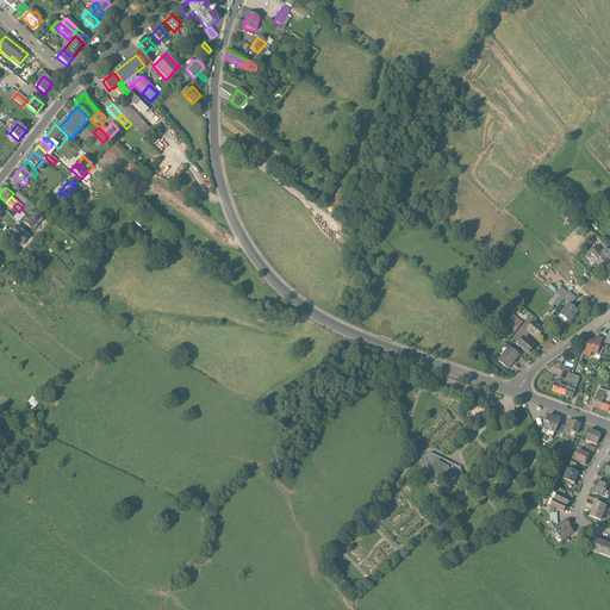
[(19,212),(14,218),(19,223),(25,216),(19,211),(19,212)]
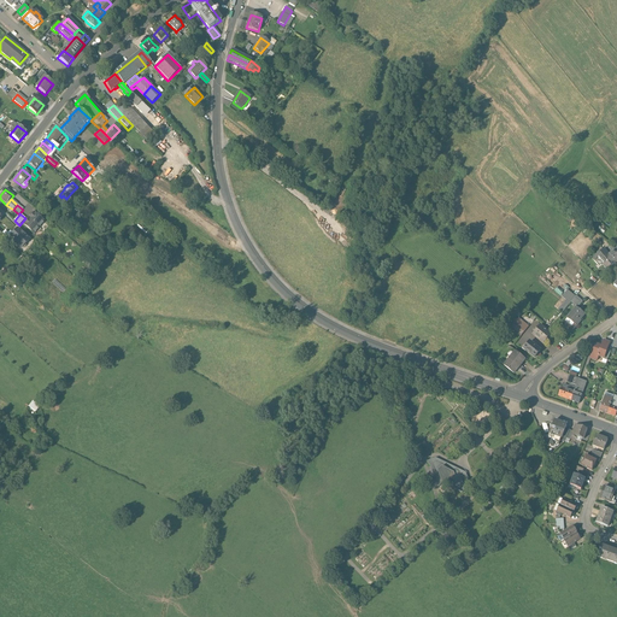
[(36,216),(34,213),(28,218),(39,229),(45,223),(41,221),(36,216)]
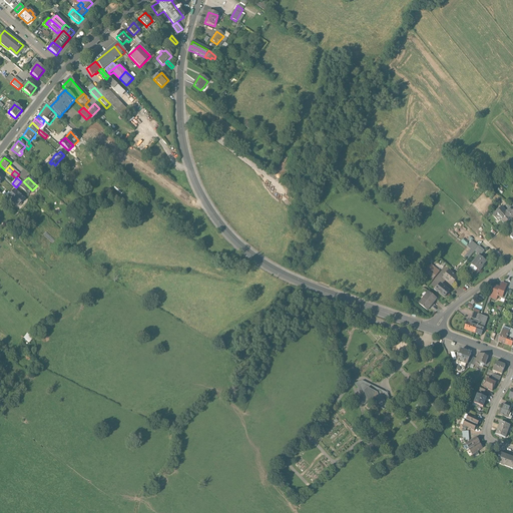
[(32,190),(23,181),(19,186),(28,194),(32,190)]
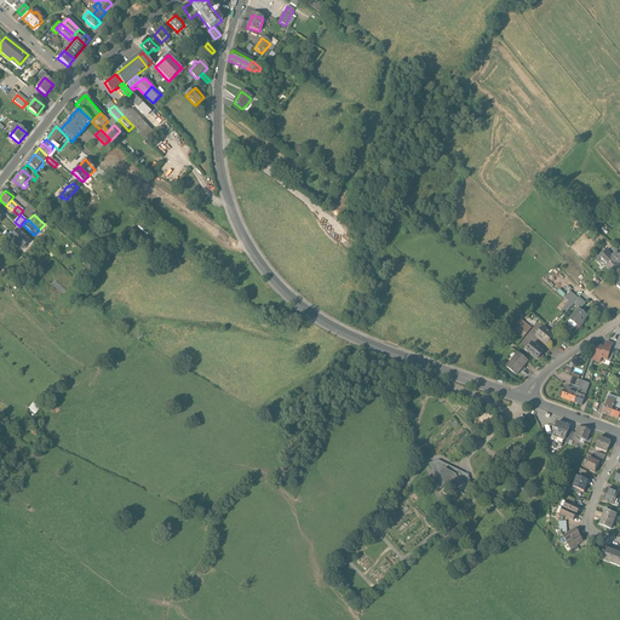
[(29,241),(17,230),(7,241),(11,245),(13,242),(21,250),(29,241)]
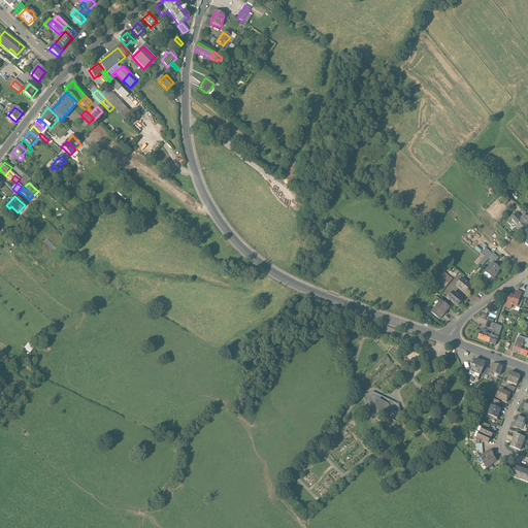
[(527,211),(521,218),(517,213),(507,222),(513,228),(515,226),(520,232),(527,225),(527,211)]
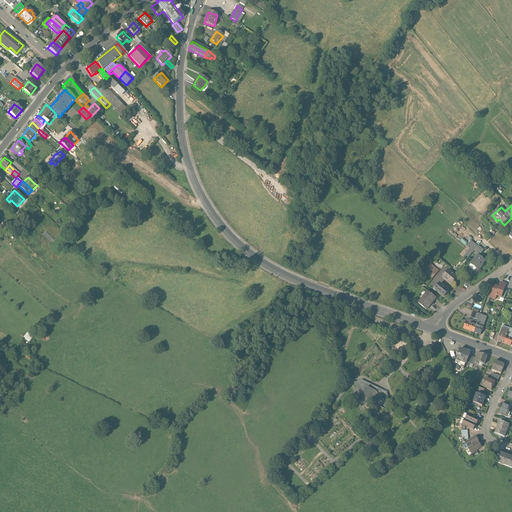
[(484,251),(471,241),(466,247),(470,250),(463,258),(467,261),(474,252),(478,255),(480,257),(484,251)]
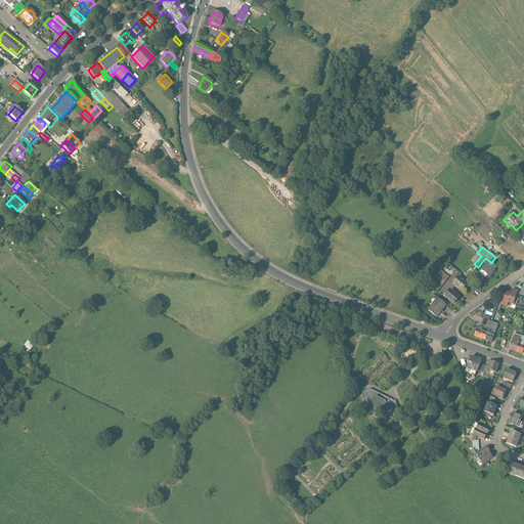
[(491,263),(489,261),(480,272),(489,279),(498,268),(491,263)]
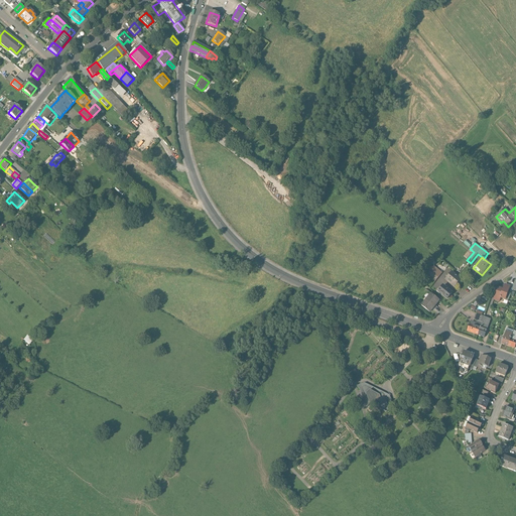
[(442,274),(433,266),(426,273),(435,281),(442,274)]
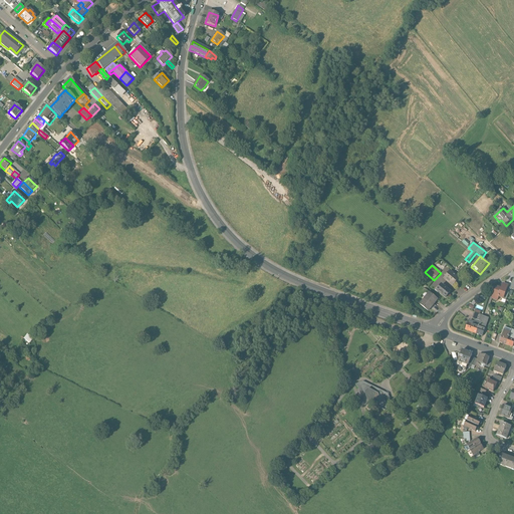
[(460,279),(451,271),(443,281),(453,288),(460,279)]
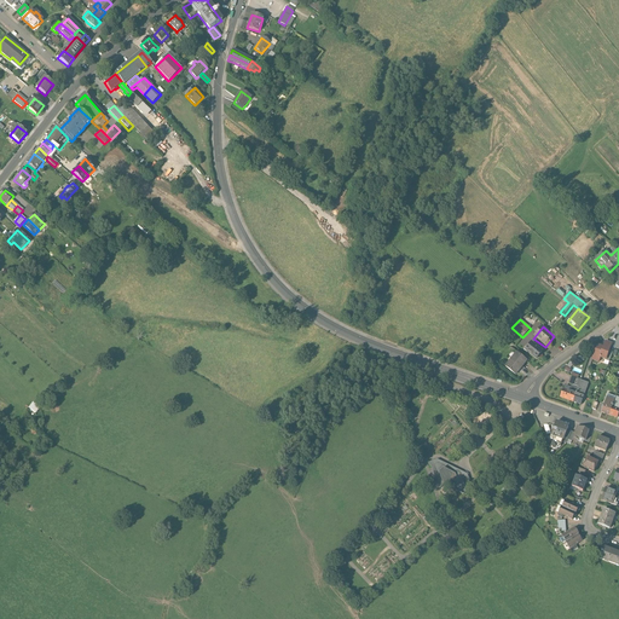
[(606,363),(613,345),(606,342),(602,351),(596,348),(591,360),(600,364),(601,360),(606,363)]
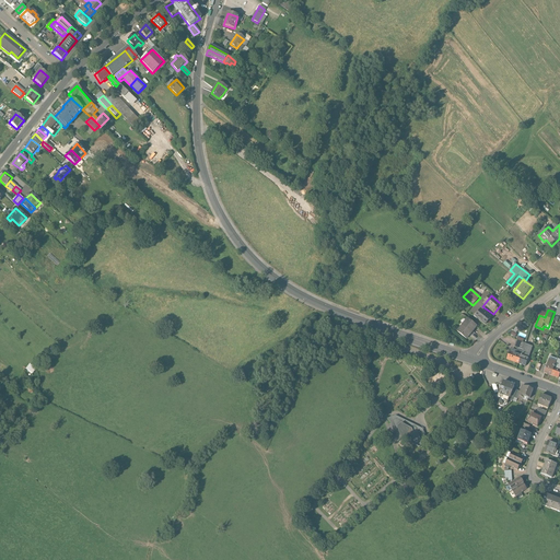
[(491,319),(480,311),(475,318),(486,327),(491,319)]
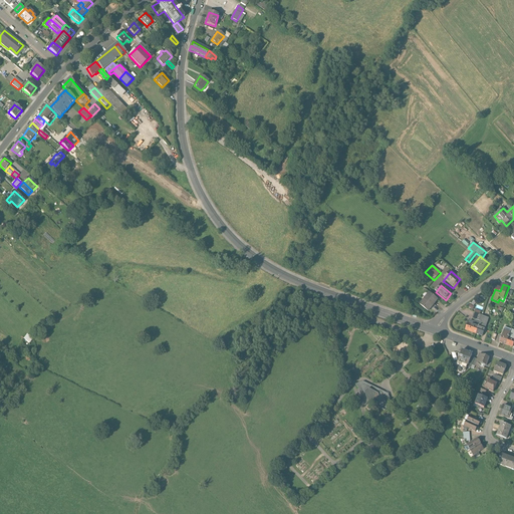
[(439,301),(429,292),(419,304),(428,312),(439,301)]
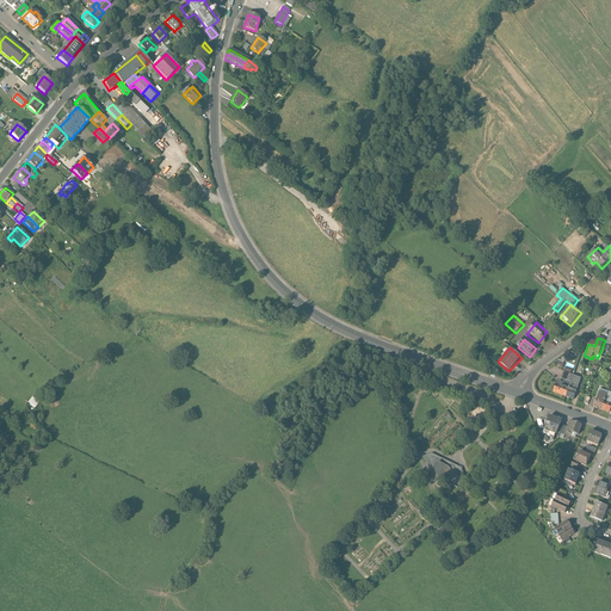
[(569,389),(566,399),(574,401),(581,380),(573,377),(569,389)]
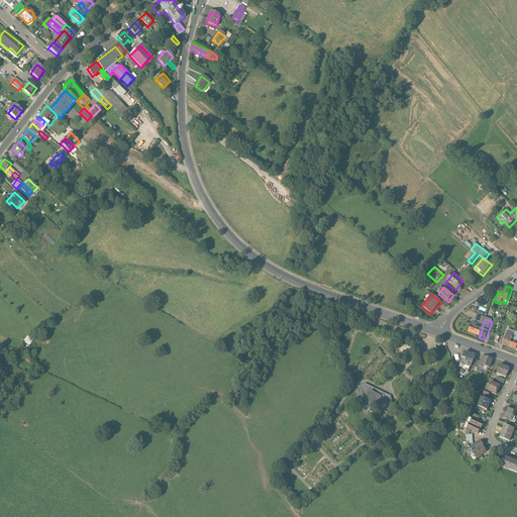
[(479,337),(482,329),(471,325),(468,333),(479,337)]
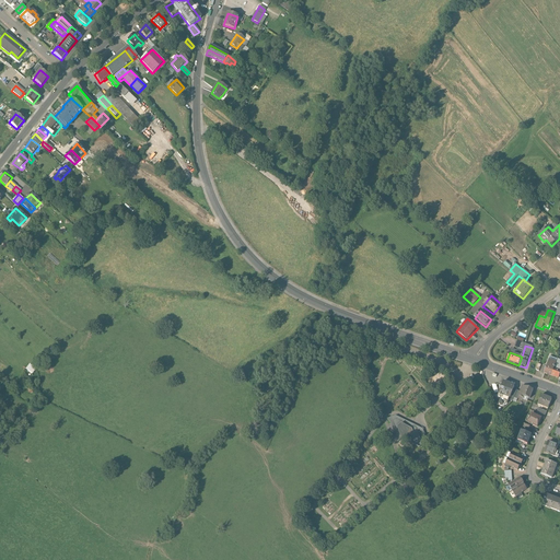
[(557,360),(550,358),(544,374),(551,377),(557,360)]
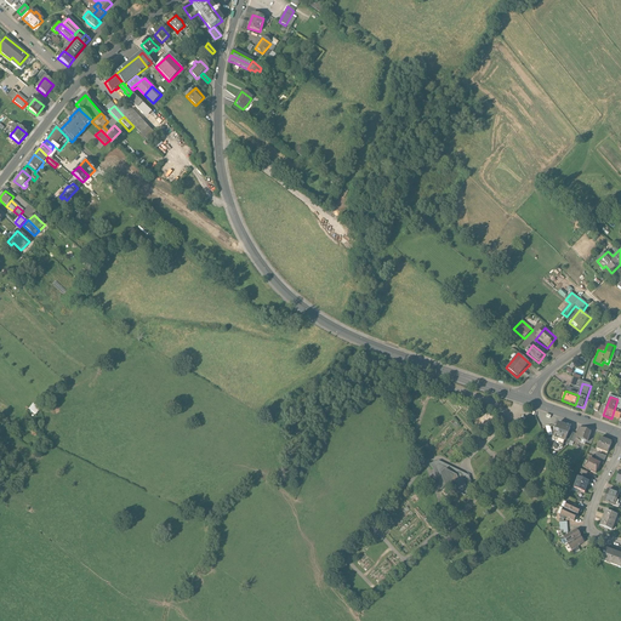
[(28,409),(35,414),(40,408),(33,403),(28,409)]
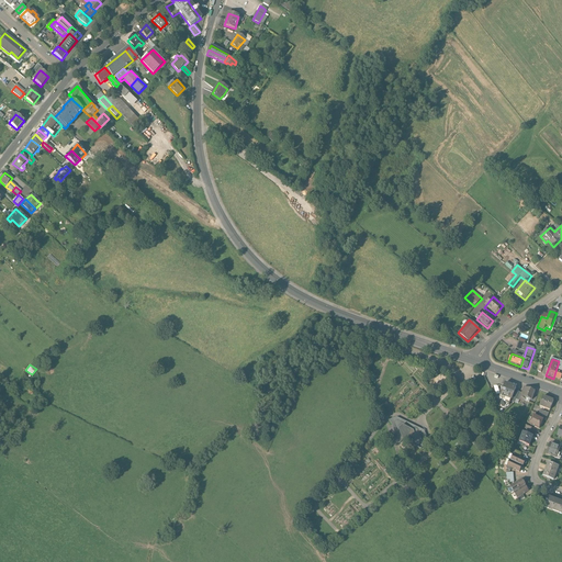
[(517,388),(504,383),(498,398),(512,403),(517,388)]
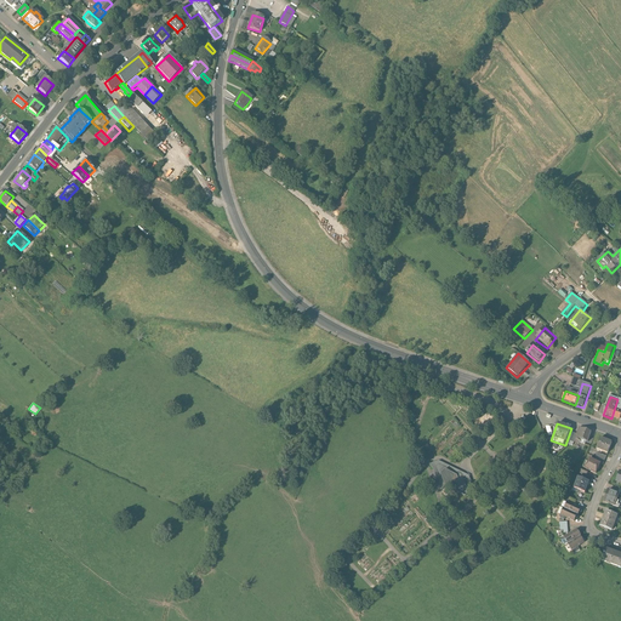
[(591,433),(579,428),(573,445),(585,449),(591,433)]
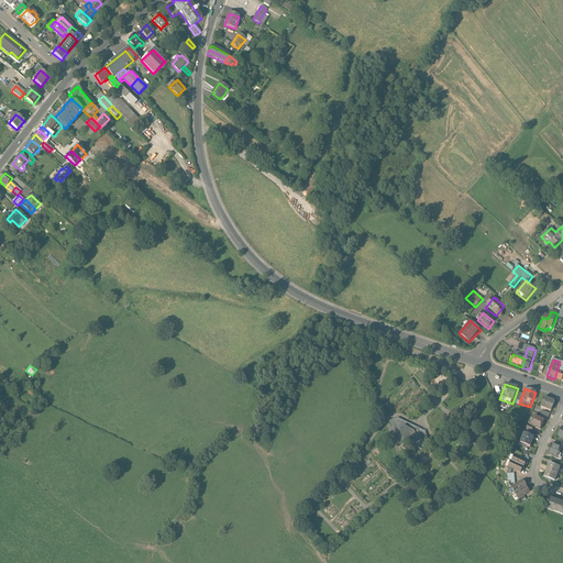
[(555,403),(544,398),(540,409),(550,414),(555,403)]
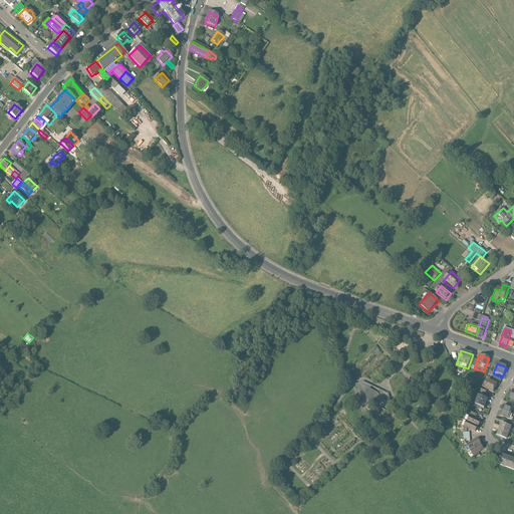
[(499,386),(488,380),(485,390),(495,395),(499,386)]
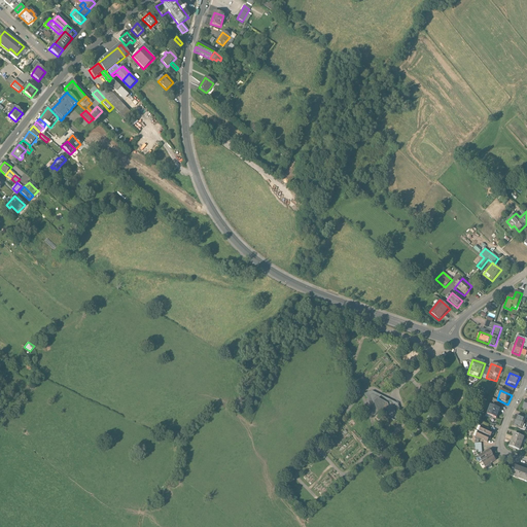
[(373,391),(364,394),(367,398),(374,417),(378,414),(385,416),(394,408),(400,411),(397,403),(373,391)]
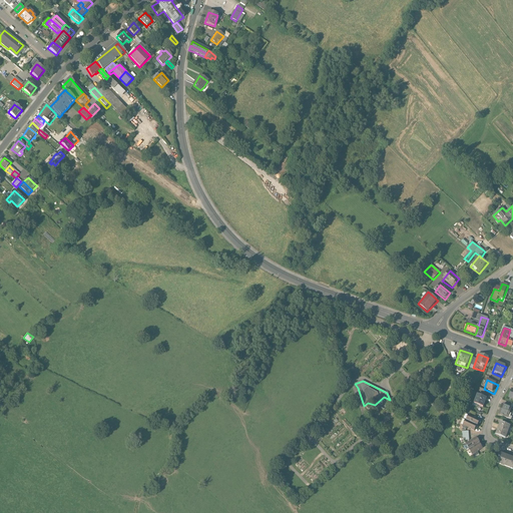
[(489,399),(479,395),(475,406),(485,410),(489,399)]
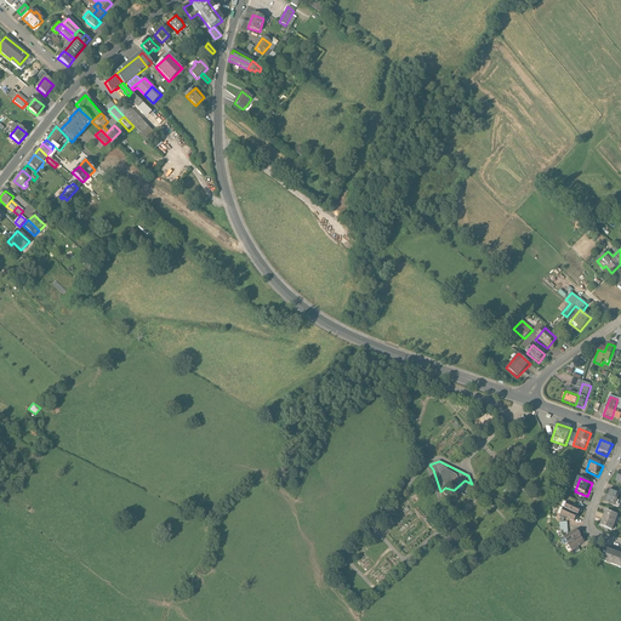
[(620,493),(610,489),(604,503),(620,510),(620,493)]
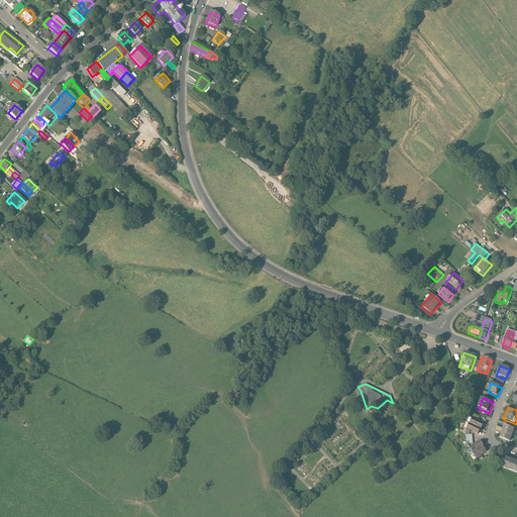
[(474,415),(470,423),(483,428),(487,421),(474,415)]
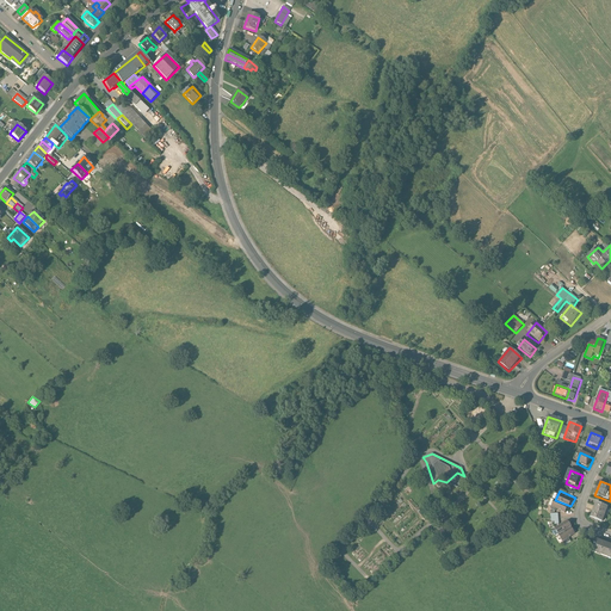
[(591,506),(606,513),(609,505),(594,499),(591,506)]
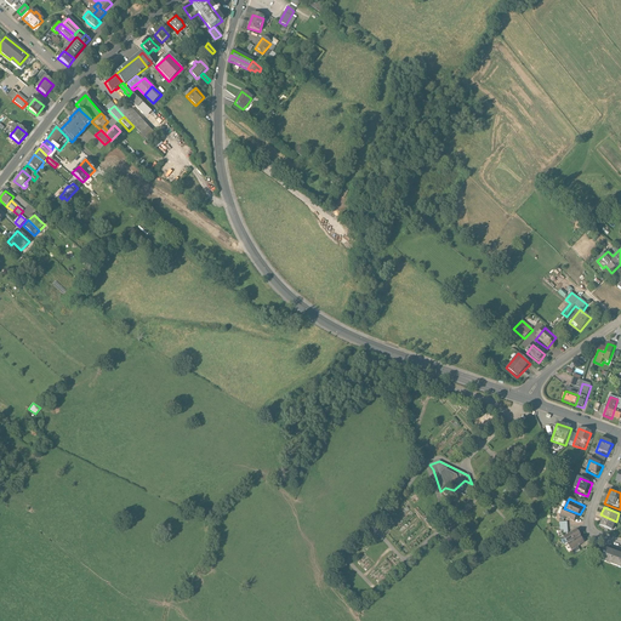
[(576,524),(580,514),(564,508),(560,517),(576,524)]
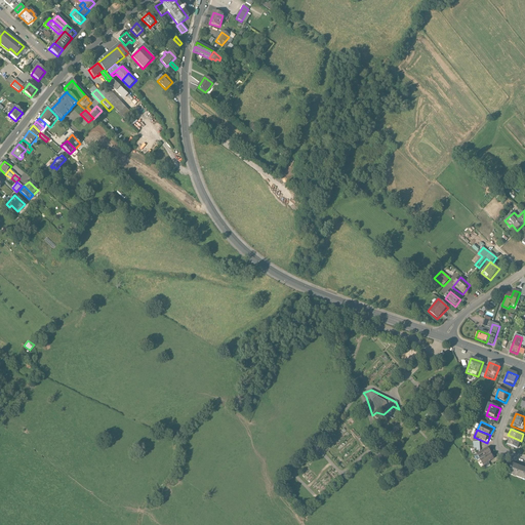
[(521,441),(508,435),(506,442),(518,447),(521,441)]
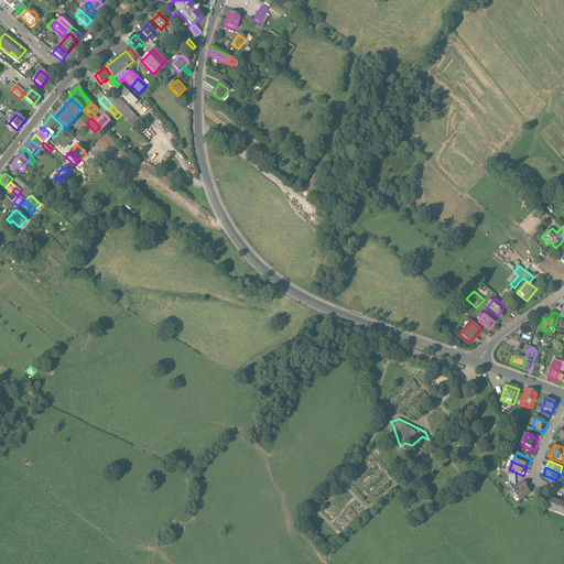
[(509,490),(513,497),(528,488),(524,481),(509,490)]
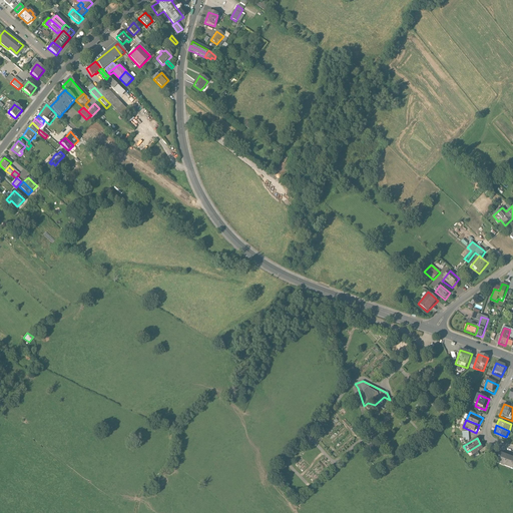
[(484,451),(480,444),(467,452),(470,458),(484,451)]
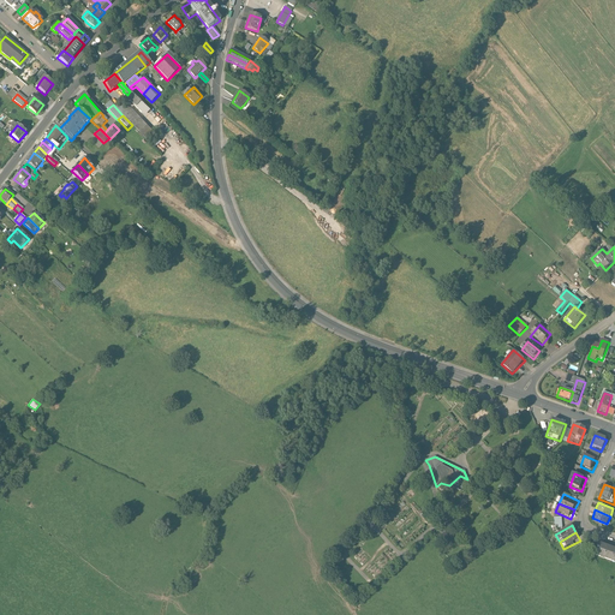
[(614,545),(597,538),(591,554),(614,562),(614,545)]
